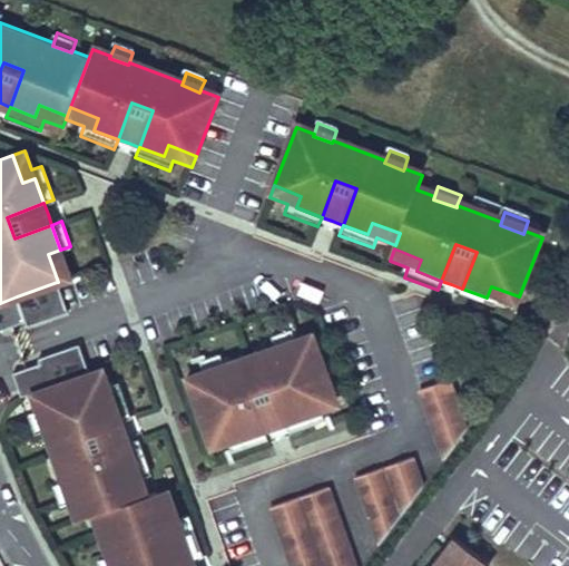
[(60,250),(48,254),(58,282),(70,277),(60,250)]
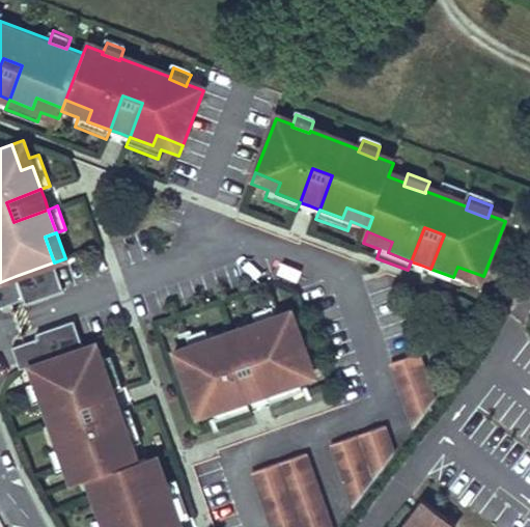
[(16,276),(24,298),(25,303),(63,288),(53,262),(16,276)]
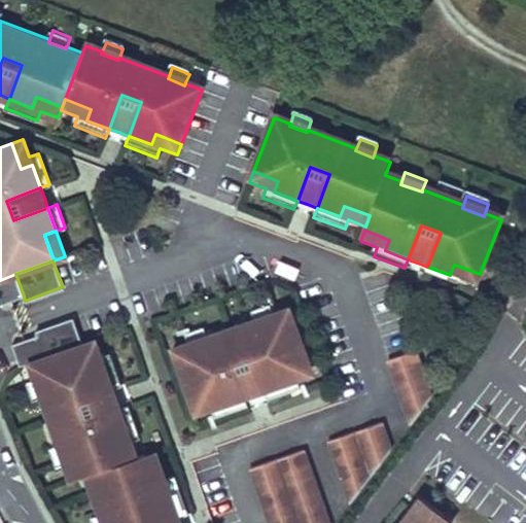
[(480,274),(454,265),(450,275),(427,267),(424,276),(455,287),(459,278),(476,285),(480,274)]
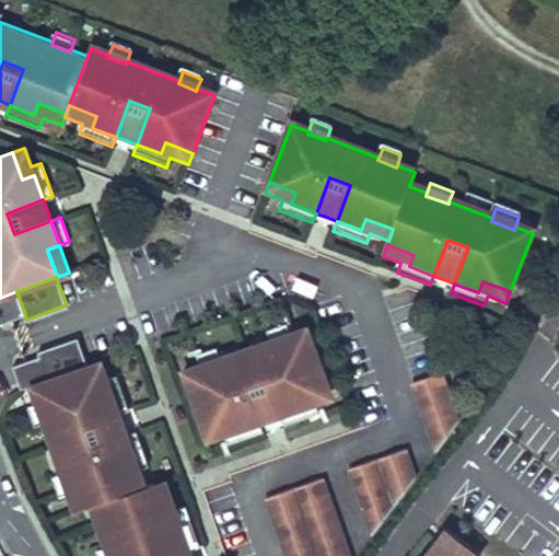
[(0,323),(25,314),(16,291),(0,298),(0,323)]
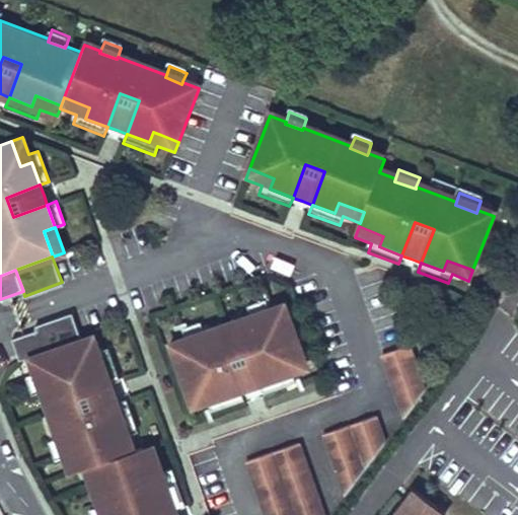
[(251,321),(269,316),(268,314),(268,313),(265,304),(247,310),(250,319),(251,321)]
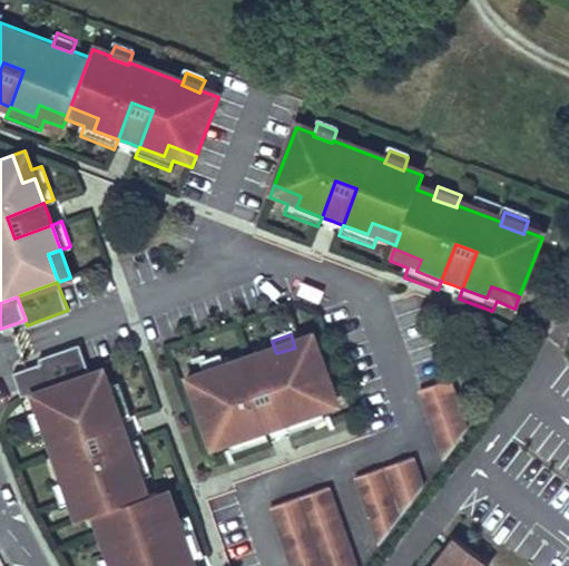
[(275,351),(222,370),(223,372),(204,379),(203,377),(185,383),(205,442),(234,432),(237,445),(263,436),(249,399),(271,391),(284,428),(308,420),(304,408),(333,398),(312,339),(294,345),(295,348),(276,353),(275,351)]
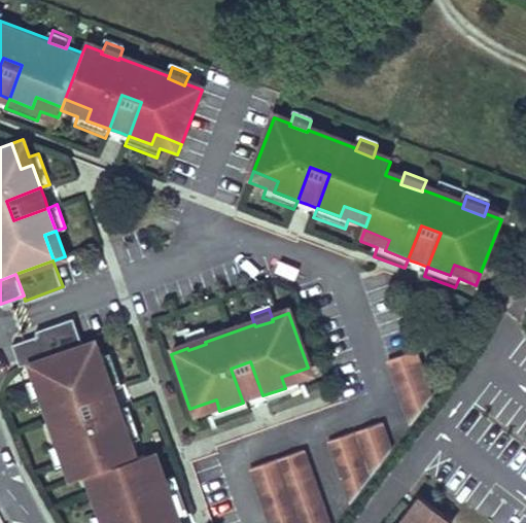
[(21,365),(29,361),(83,343),(74,317),(36,329),(38,335),(12,343),(21,365)]
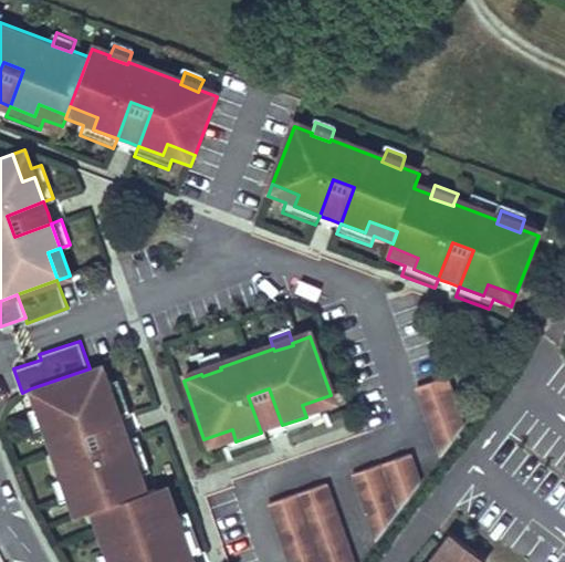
[(202,376),(221,370),(220,367),(217,357),(198,364),(201,374),(202,376)]
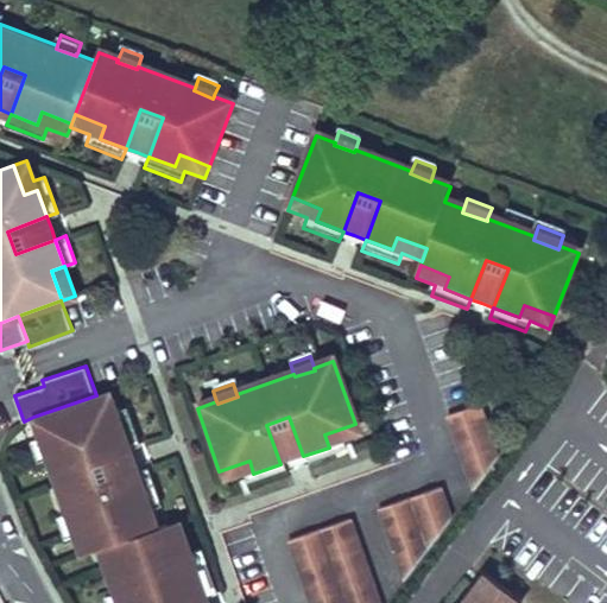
[(96,395),(107,425),(120,420),(108,391),(96,395)]
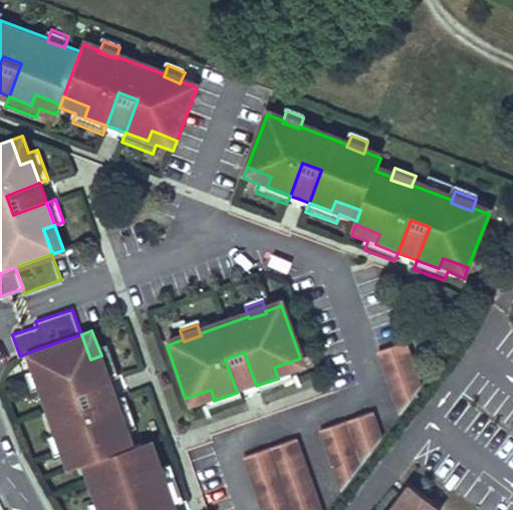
[(39,387),(57,435),(57,434),(59,434),(65,451),(63,451),(69,467),(89,460),(122,448),(113,423),(124,419),(115,397),(82,409),(75,390),(109,377),(101,355),(90,359),(81,334),(28,352),(34,369),(36,368),(42,386),(39,387)]
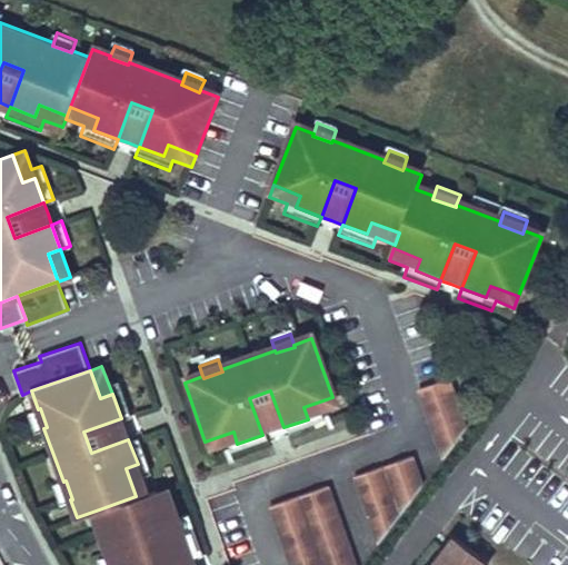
[(416,395),(441,465),(462,436),(444,385),(416,395)]
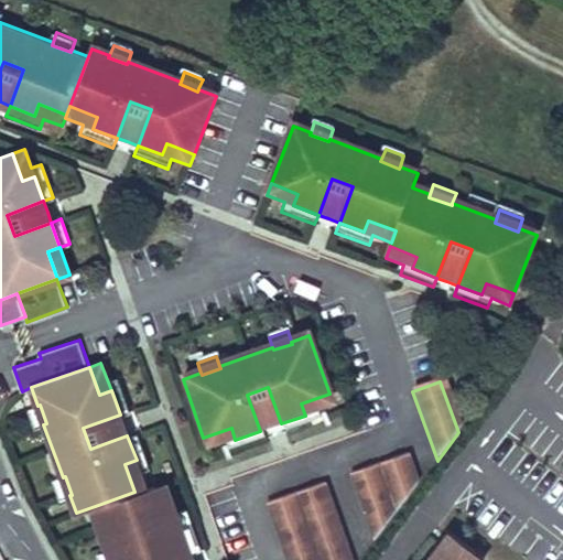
[(111,390),(120,415),(130,411),(120,386),(111,390)]
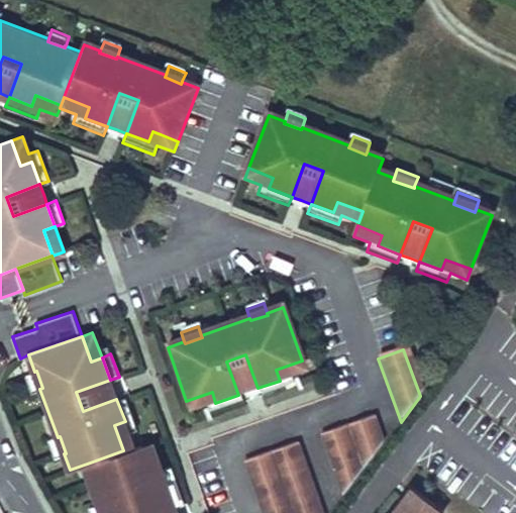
[(226,362),(238,395),(248,392),(258,388),(245,354),(226,362)]
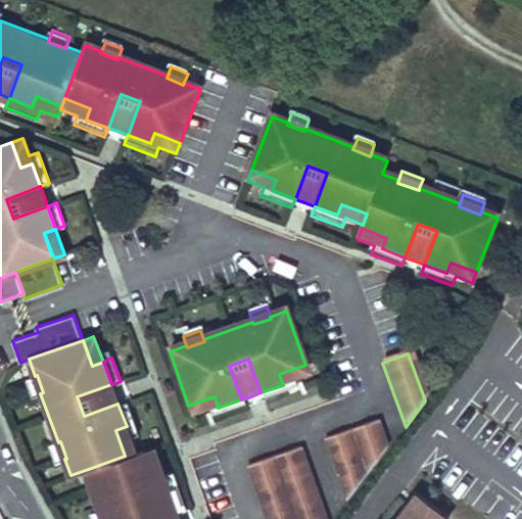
[(283,385),(261,392),(264,402),(295,391),(292,382),(309,376),(305,365),(279,374),(283,385)]
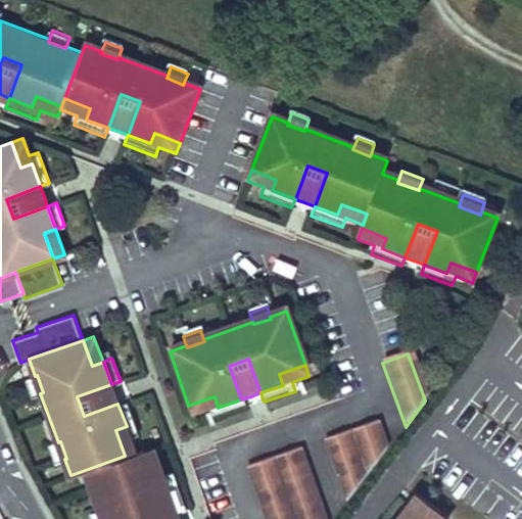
[(43,392),(37,375),(35,376),(34,376),(25,379),(31,396),(40,393),(43,392)]
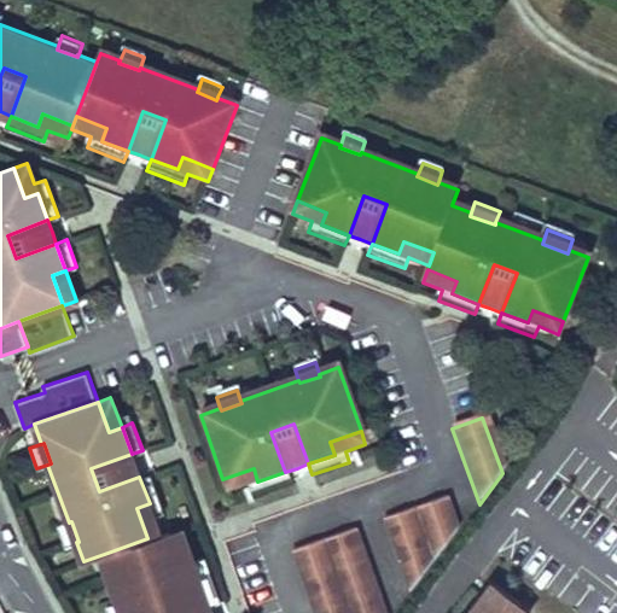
[(99,491),(139,477),(135,466),(132,454),(91,468),(99,491)]
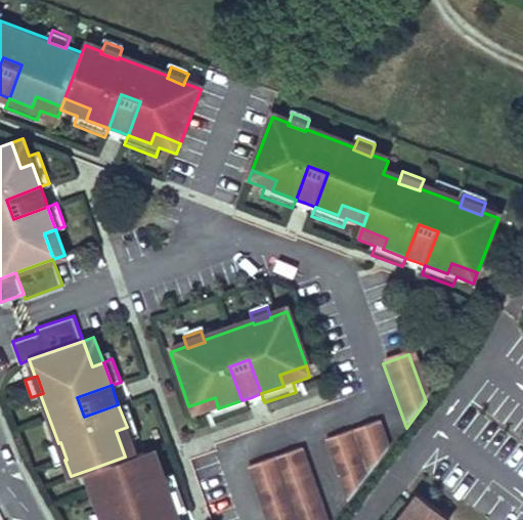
[(245,409),(242,400),(218,408),(215,397),(188,406),(192,418),(210,412),(213,421),(245,409)]
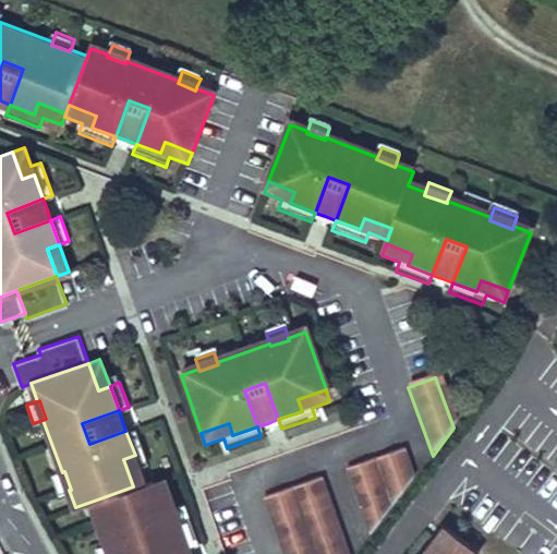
[(135,428),(125,431),(135,455),(123,459),(133,486),(145,482),(138,465),(148,460),(135,428)]
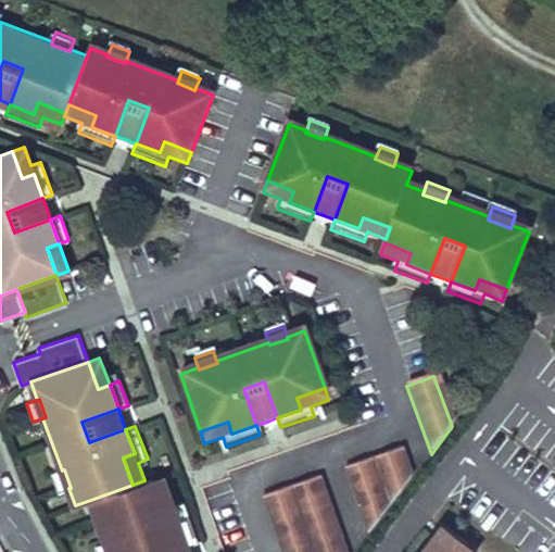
[(399,452),(344,472),(368,537),(410,481),(399,452)]
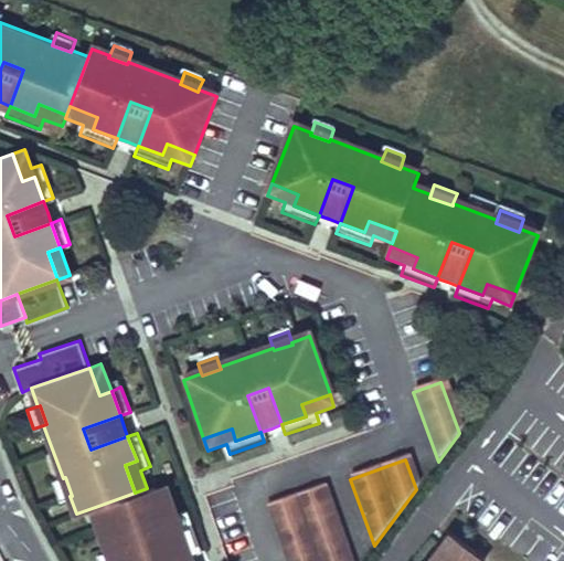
[(72,496),(65,477),(63,477),(63,478),(53,482),(60,500),(70,497),(70,496),(72,496)]
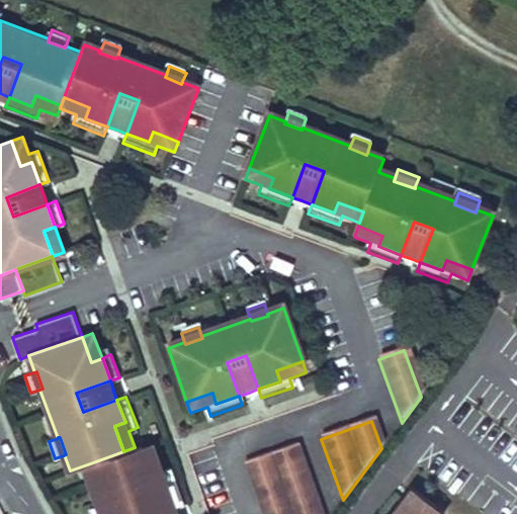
[(152,441),(142,445),(152,473),(155,472),(160,485),(166,483),(175,507),(184,504),(170,465),(162,469),(152,441)]
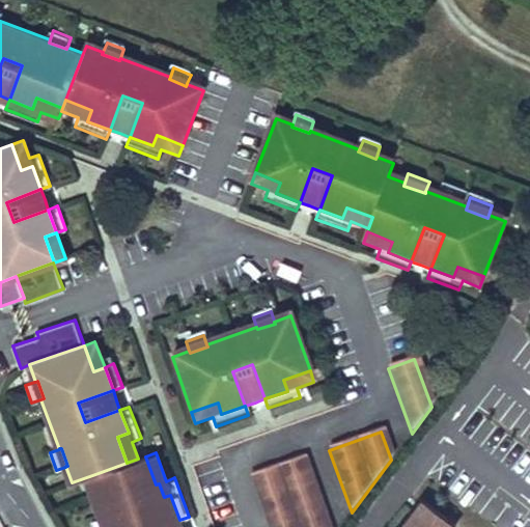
[(156,484),(145,456),(138,459),(127,463),(92,475),(98,491),(94,492),(107,526),(160,526),(179,520),(170,495),(164,497),(159,483),(156,484)]
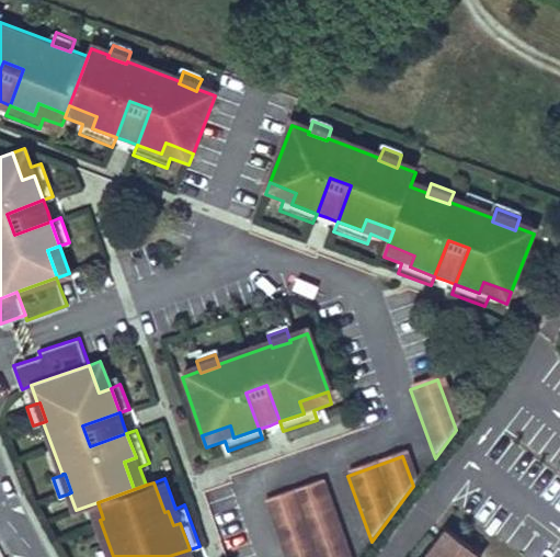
[(344,556),(319,486),(264,504),(283,556),(344,556)]
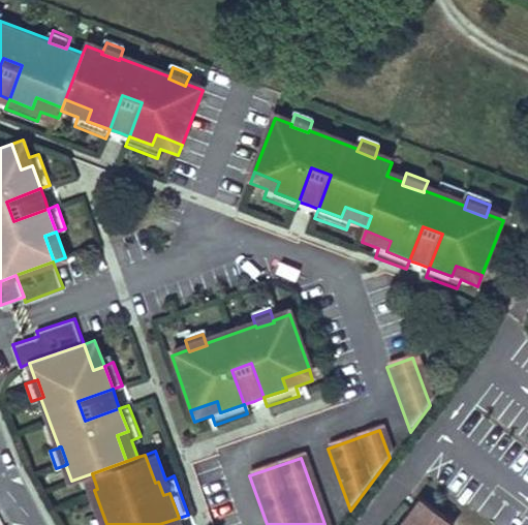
[(452,524),(420,498),(398,524),(452,524)]
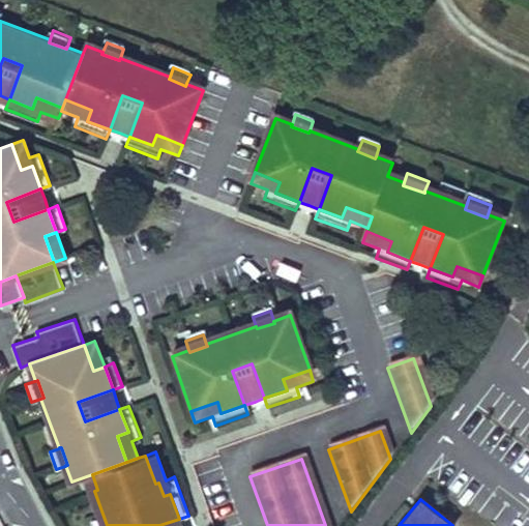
All buildings are outlined.
